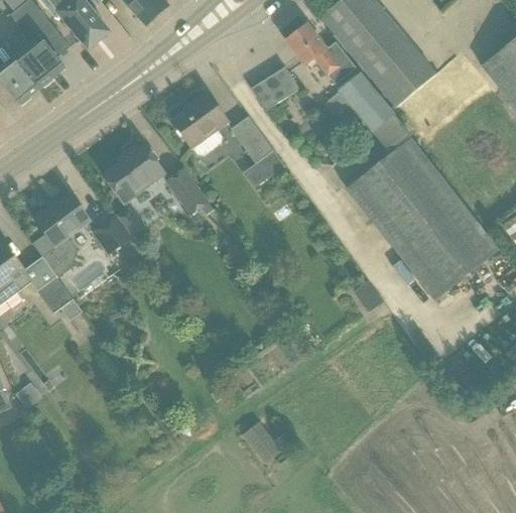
[(41,0),(47,7),(51,5),(88,48),(110,30),(84,0),(41,0)]
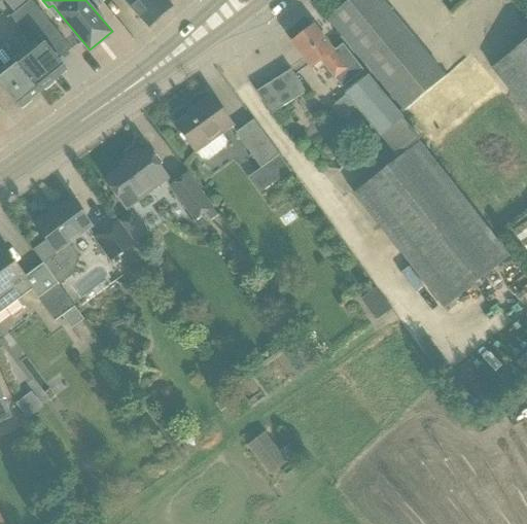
[(149,25),(171,5),(167,0),(127,0),(135,9),(149,25)]
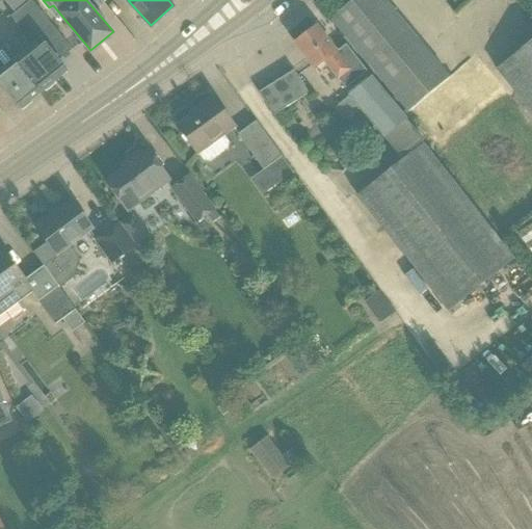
[(350,0),(330,17),(407,109),(448,75),(386,0),(350,0)]
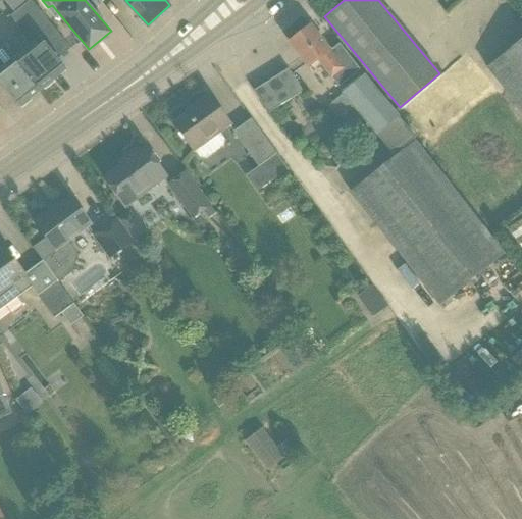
[(14,57),(40,89),(63,69),(57,61),(68,53),(29,4),(8,19),(25,48),(14,57)]
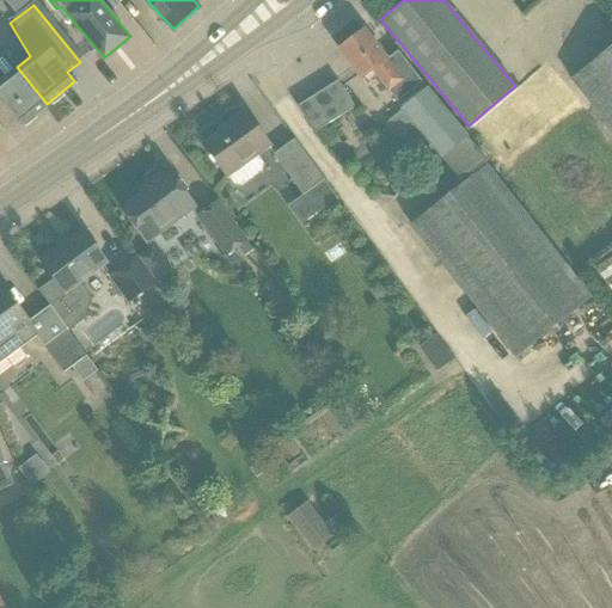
[(340,47),(354,66),(362,77),(372,69),(387,88),(397,99),(422,79),(398,48),(387,57),(363,28),(340,47)]
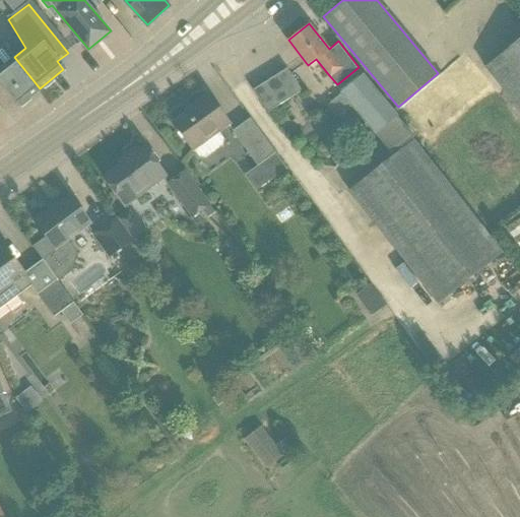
[(519,37),(485,65),(519,108),(519,37)]
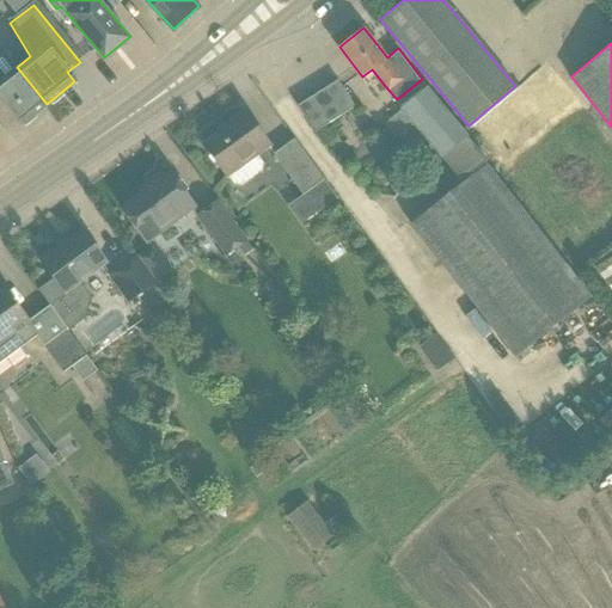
[(47,104),(17,67),(1,49),(0,49),(0,97),(22,124),(47,104)]
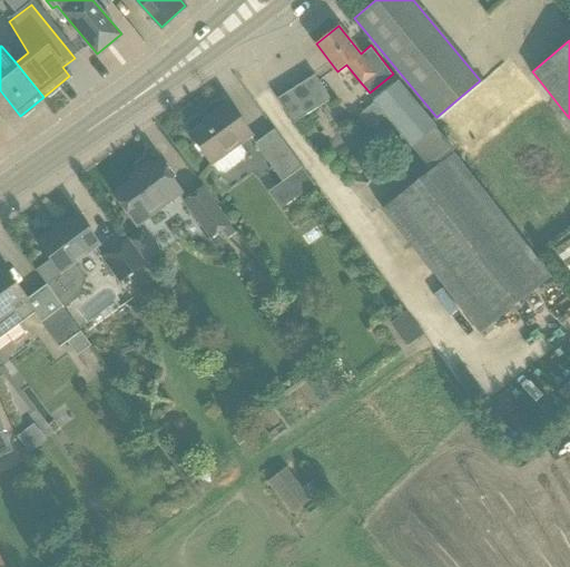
[(481,80),(436,118),(468,154),(539,93),(523,74),(509,57),(481,80)]
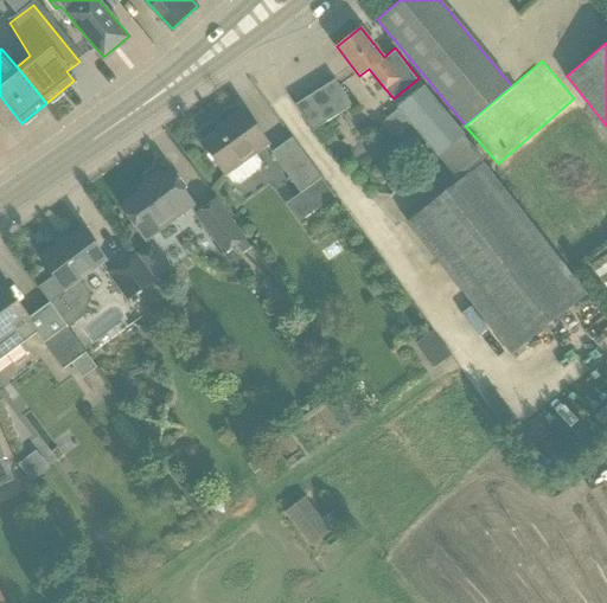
[(312,129),(332,116),(352,104),(334,77),(295,103),(312,129)]
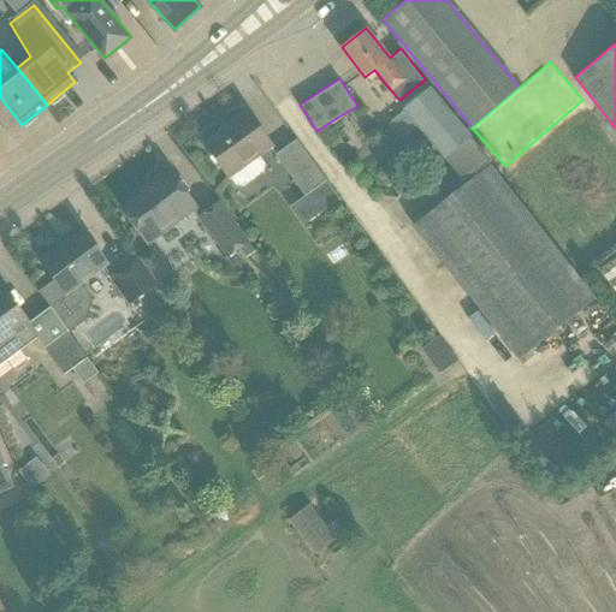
[(404,108),(443,158),(462,180),(489,159),(431,87),(404,108)]
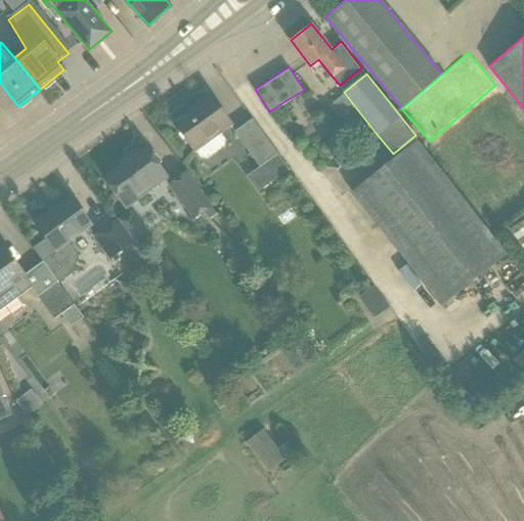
[(223,139),(218,132),(231,123),(210,94),(198,103),(199,105),(175,123),(187,139),(194,149),(193,149),(199,157),(205,158),(222,145),(223,139)]
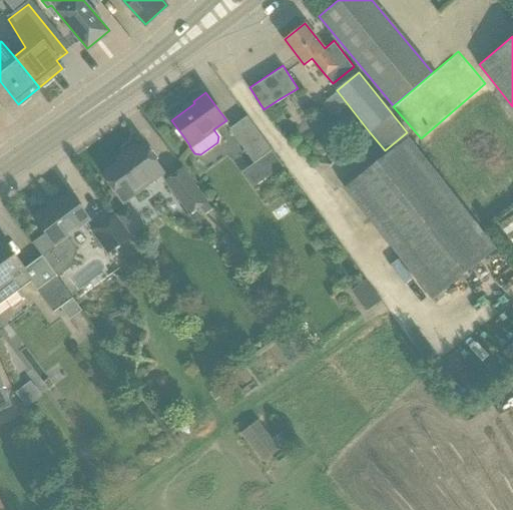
[(253,161),(272,148),(246,114),(228,127),(253,161)]
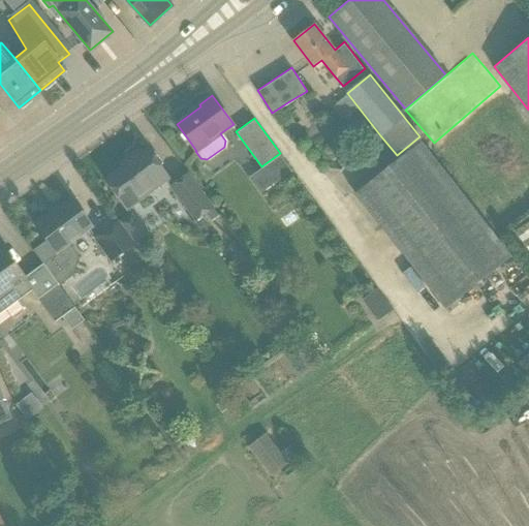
[(445,306),(461,294),(510,255),(434,157),(421,142),(355,192),(445,306)]
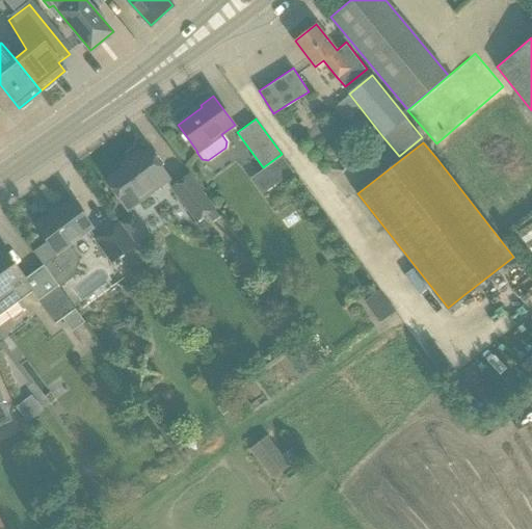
[(169,179),(145,146),(130,156),(133,161),(106,180),(128,209),(169,179)]
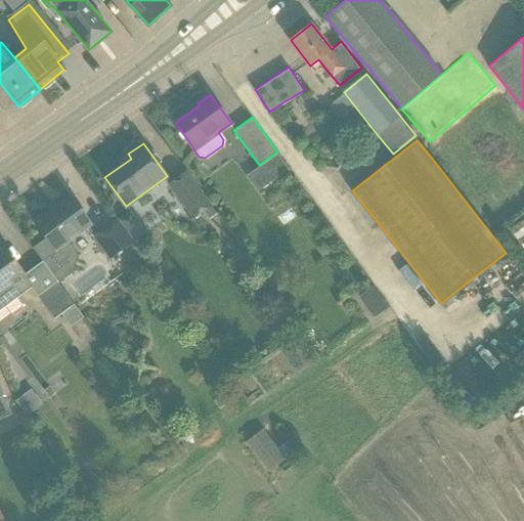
[(186,172),(170,183),(194,217),(204,210),(211,205),(186,172)]
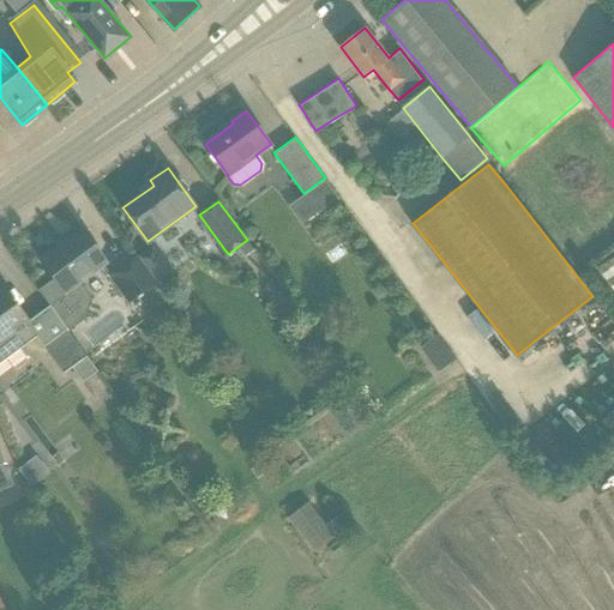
[(38,289),(67,328),(85,316),(91,296),(80,281),(107,261),(97,249),(83,230),(42,260),(54,277),(38,289)]
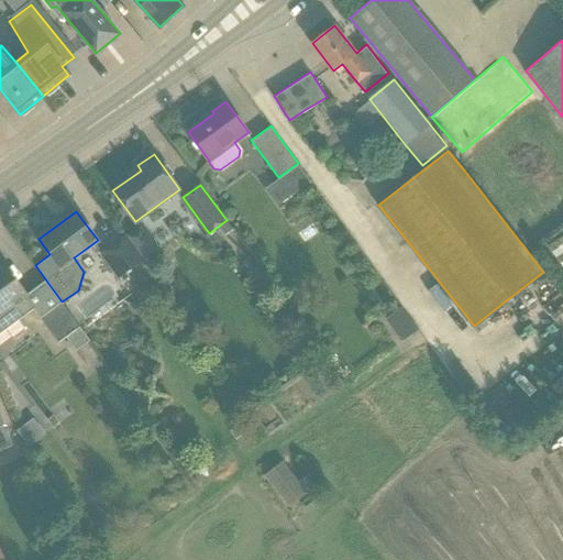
[(227,220),(219,226),(224,233),(232,228),(227,220)]
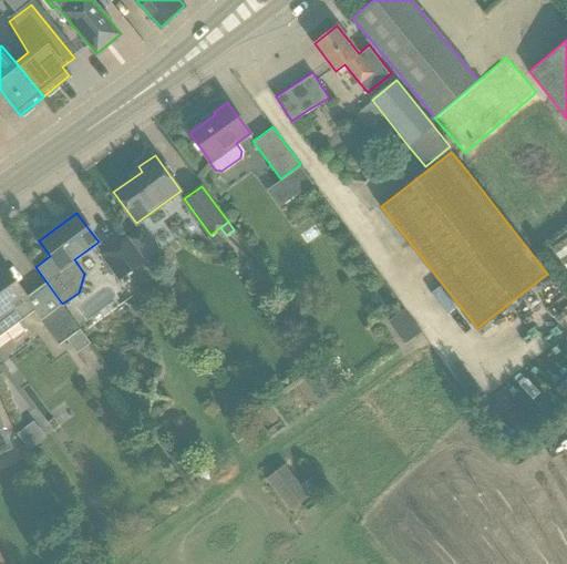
[(119,279),(131,270),(140,284),(152,275),(125,238),(102,255),(119,279)]
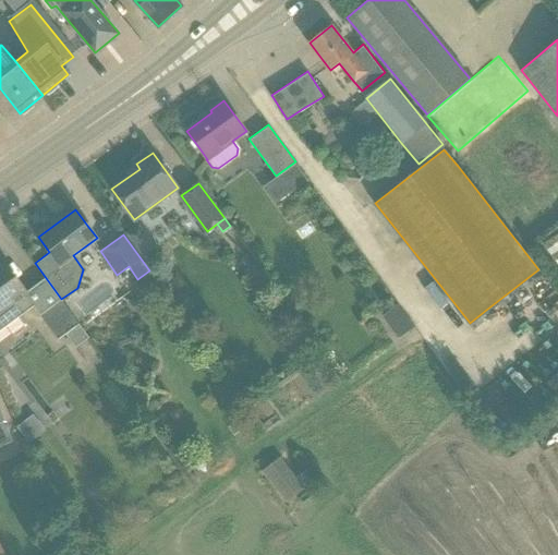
[(0,329),(19,316),(32,306),(24,297),(27,293),(16,279),(4,262),(0,264),(0,329)]
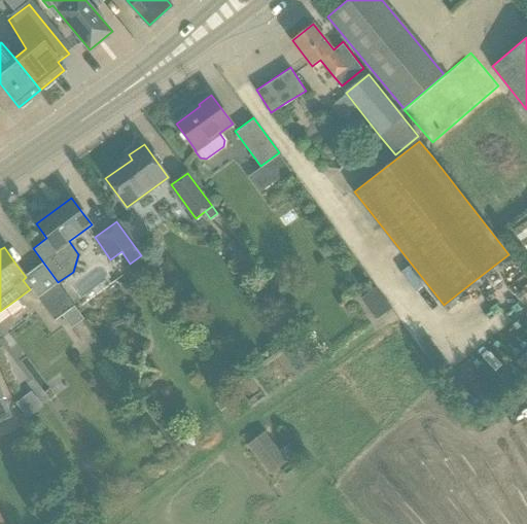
[(54,320),(62,315),(70,325),(82,317),(74,306),(56,282),(36,295),(54,320)]
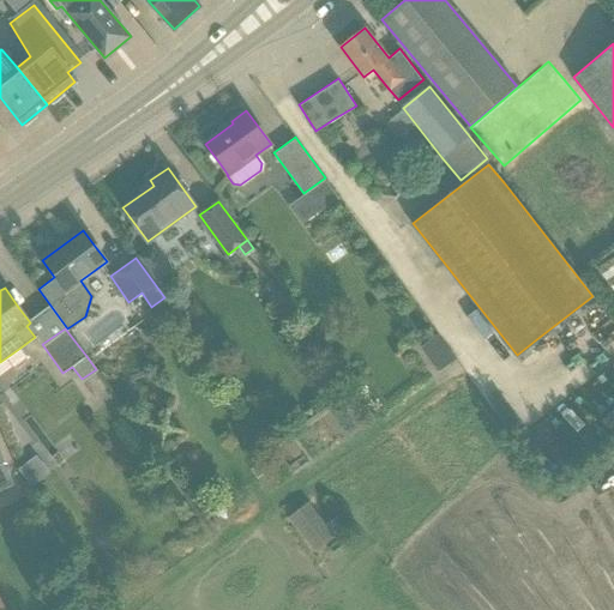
[(438,333),(421,345),(438,369),(455,357),(438,333)]
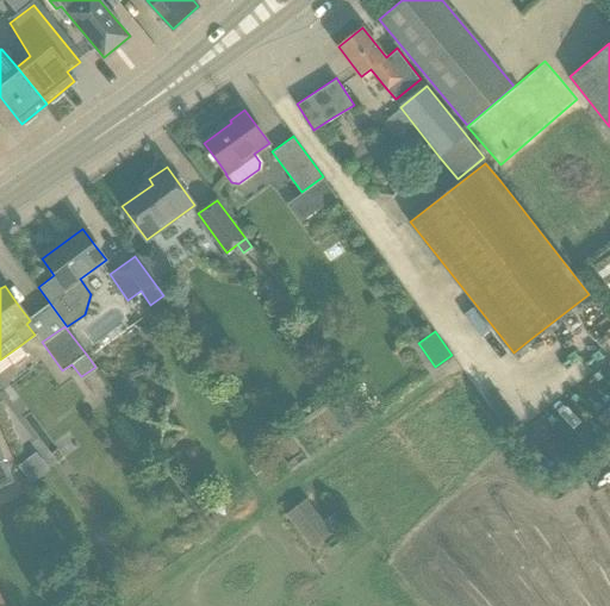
[(590,378),(609,361),(609,344),(582,367),(590,378)]
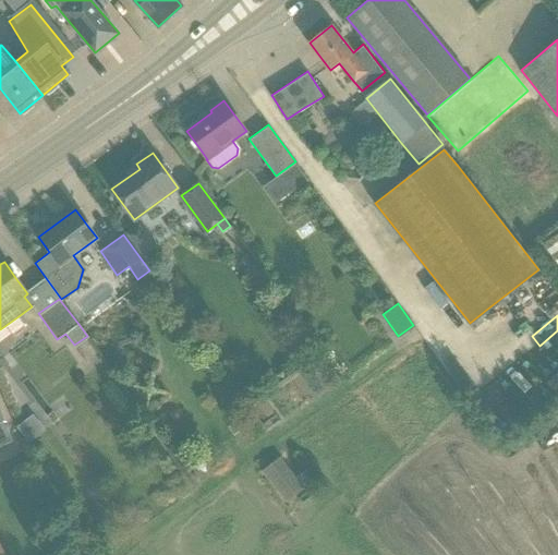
[(0,445),(12,438),(3,420),(0,411),(0,445)]
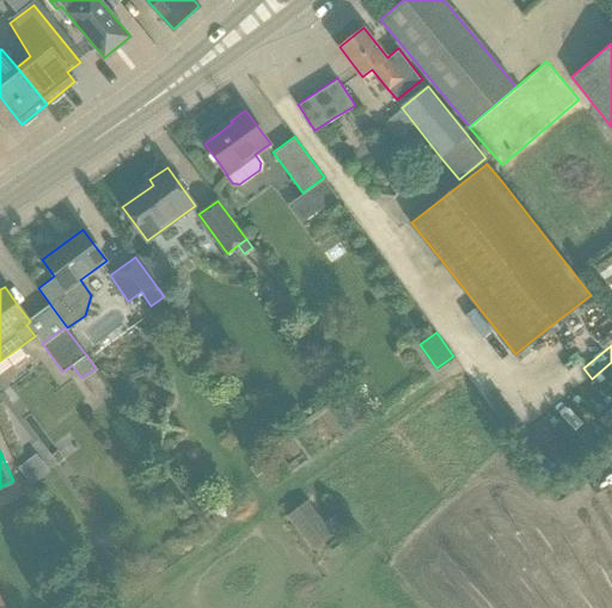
[(38,487),(57,476),(46,456),(26,470),(38,487)]
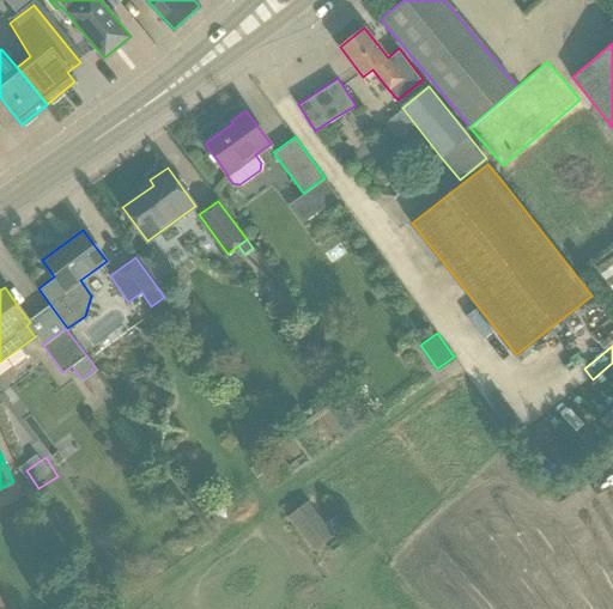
[(287,513),(313,548),(333,534),(333,533),(325,521),(308,498),(287,513)]
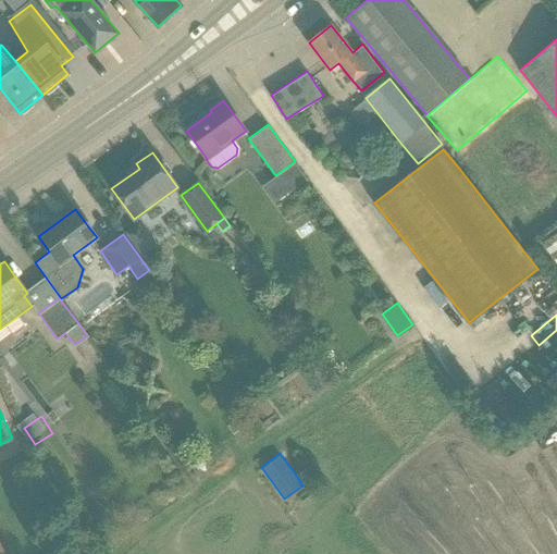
[(305,467),(295,474),(302,484),(312,477),(305,467)]
